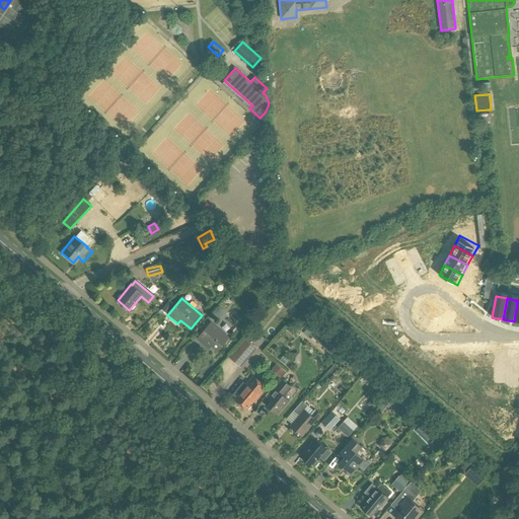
[(161,310),(166,314),(174,305),(169,301),(161,310)]
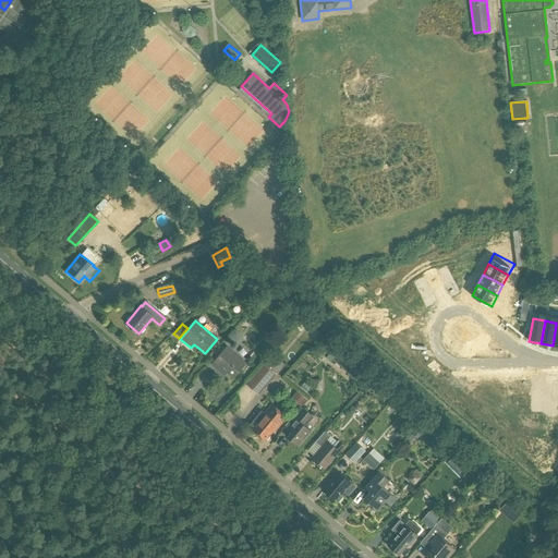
[(235,330),(243,339),(252,332),(244,324),(235,330)]
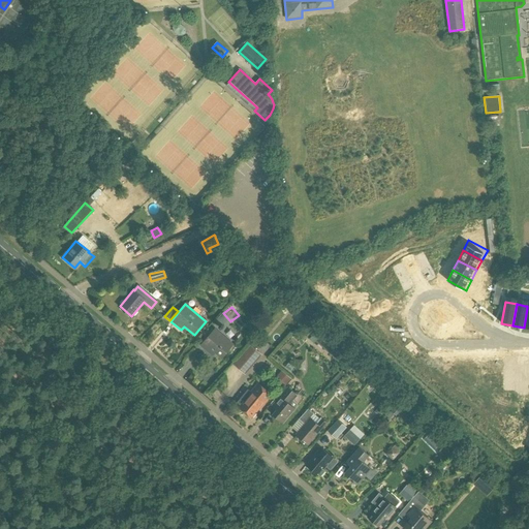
[(318,330),(310,339),(314,343),(316,341),(322,335),(324,333),(319,329),(318,330)]
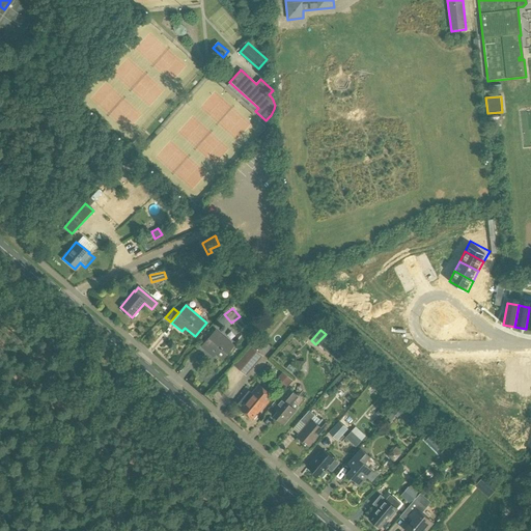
[(201,348),(210,356),(213,353),(222,360),(234,346),(216,331),(201,348)]
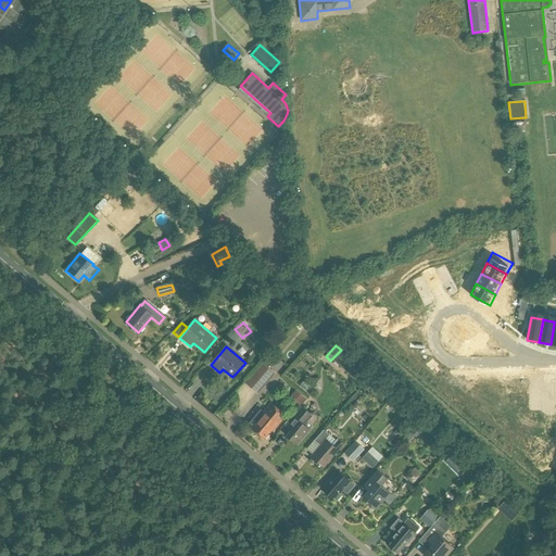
[(287,369),(293,361),(288,356),(281,366),(287,369)]
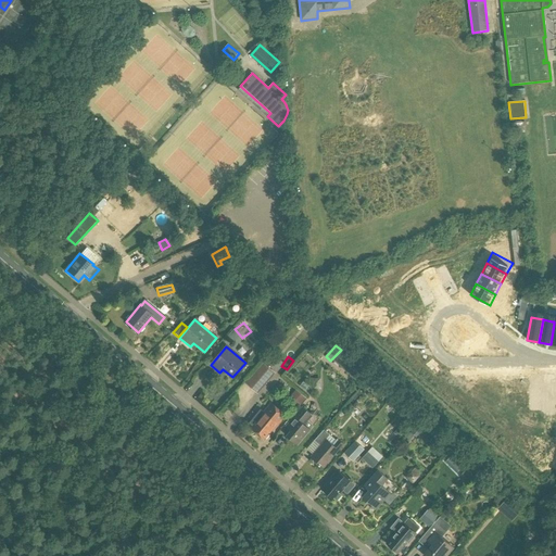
[(269,359),(265,366),(262,364),(252,378),(265,387),(279,365),(269,359)]
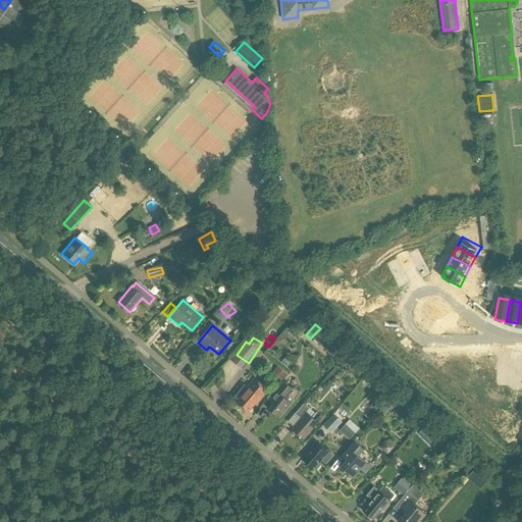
[(331,342),(325,349),(336,360),(344,353),(345,351),(340,347),(332,341),(331,342)]
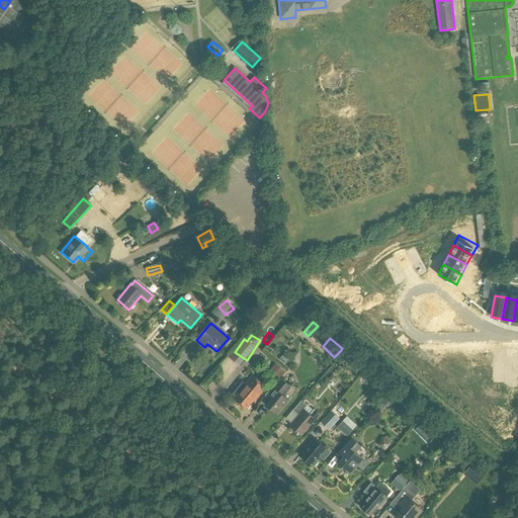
[(282,359),(276,367),(282,371),(288,363),(282,359)]
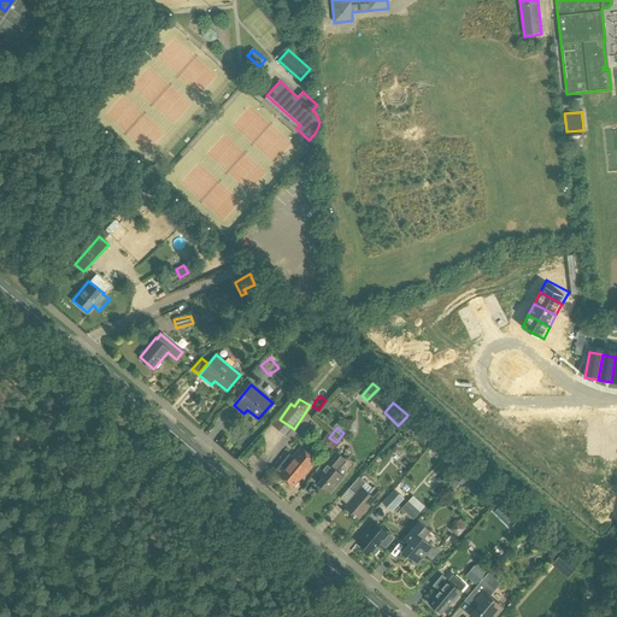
[(289,454),(276,469),(281,474),(280,476),(293,487),(307,470),(309,471),(317,462),(301,448),(293,457),(289,454)]
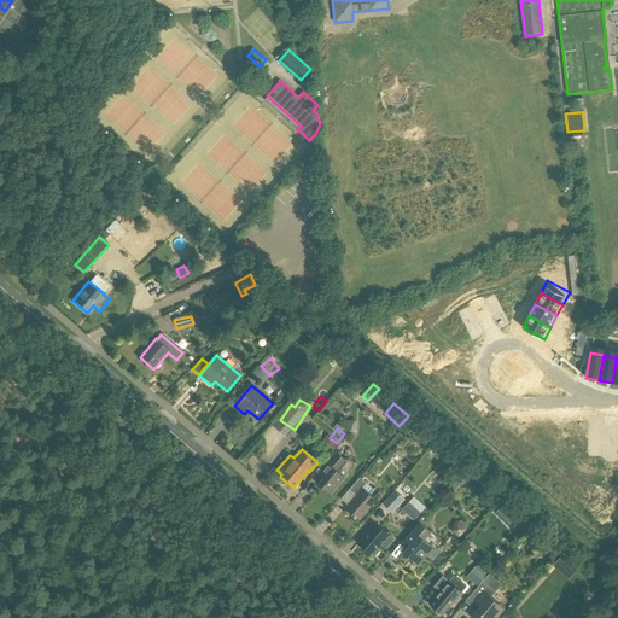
[(318,474),(324,479),(319,484),(330,495),(344,478),(347,474),(347,472),(342,468),(347,462),(336,453),(318,474)]
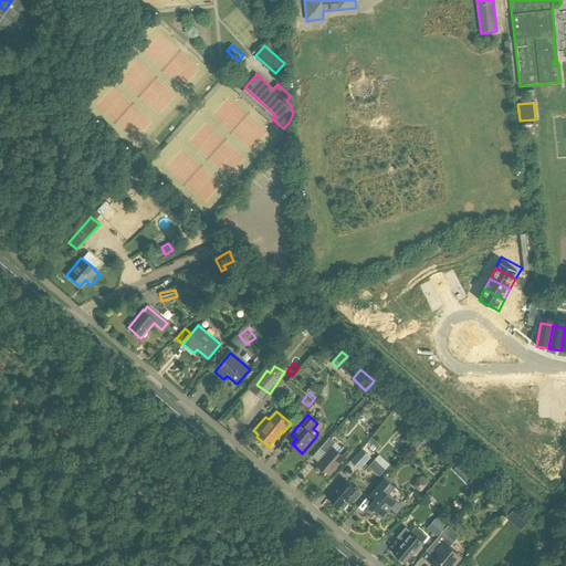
[(432,437),(427,433),(420,441),(425,446),(432,437)]
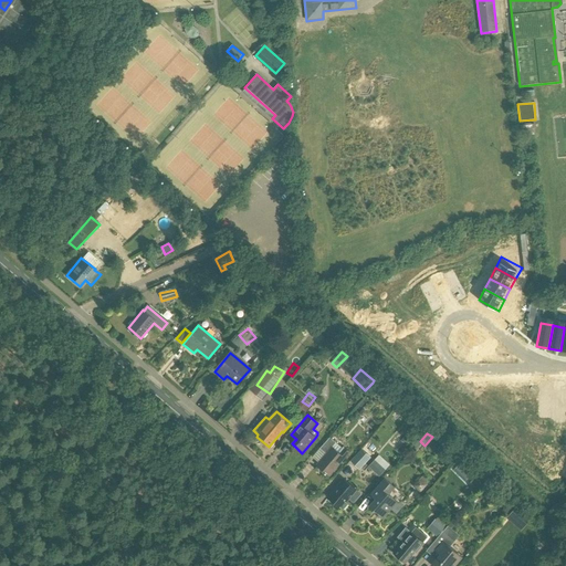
[(317,464),(329,475),(349,452),(344,448),(339,453),(332,447),(336,442),(331,438),(321,449),(326,453),(317,464)]
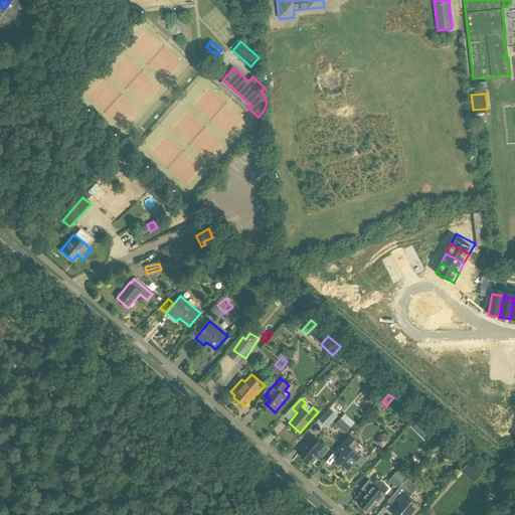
[(337,416),(329,408),(319,419),(327,427),(337,416)]
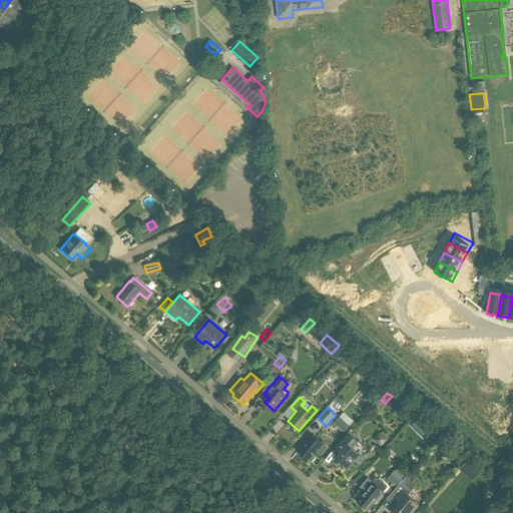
[(335,423),(344,432),(350,427),(341,417),(335,423)]
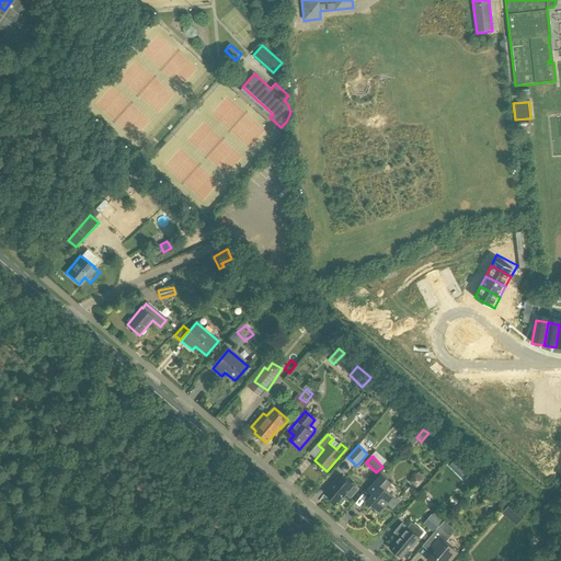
[(455,471),(461,465),(456,459),(449,466),(455,471)]
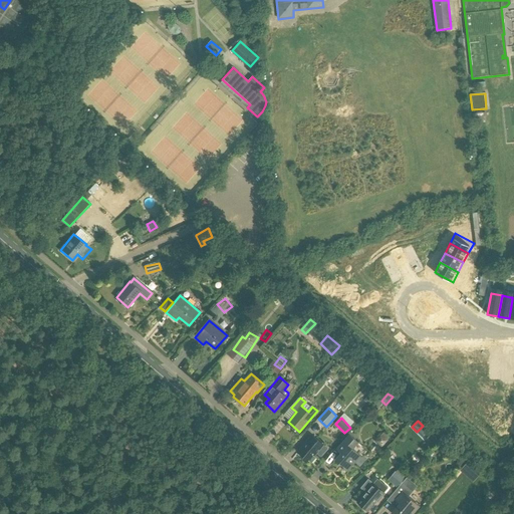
[(297,452),(309,462),(309,461),(311,463),(315,458),(314,456),(323,445),(311,435),(297,452)]
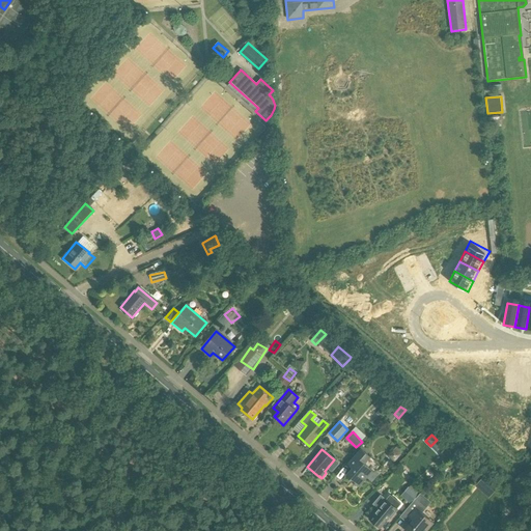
[(345,475),(359,486),(366,478),(371,482),(376,476),(364,465),(369,457),(364,452),(360,449),(347,465),(352,469),(345,475)]
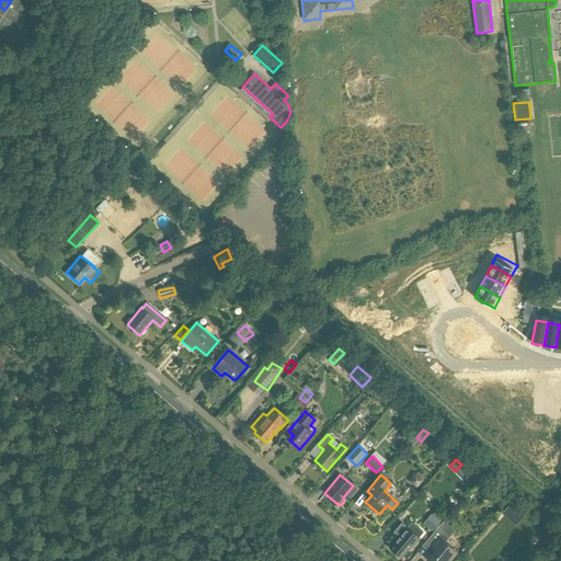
[(426,522),(436,530),(442,524),(432,515),(426,522)]
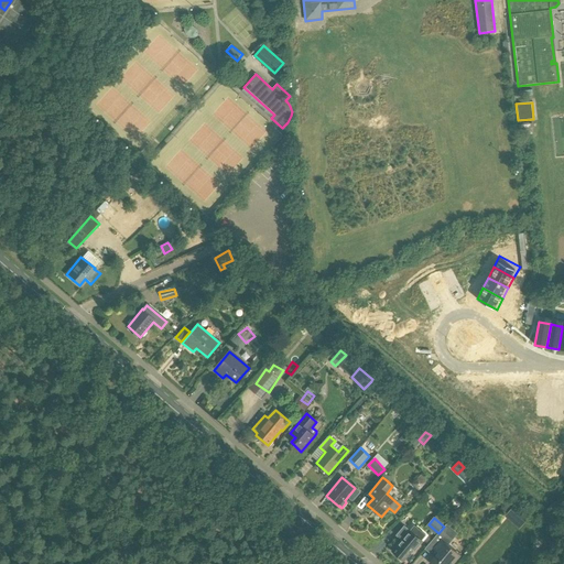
[(431,563),(452,563),(461,555),(448,544),(452,540),(458,533),(447,524),(433,540),(438,544),(435,549),(440,552),(431,563)]
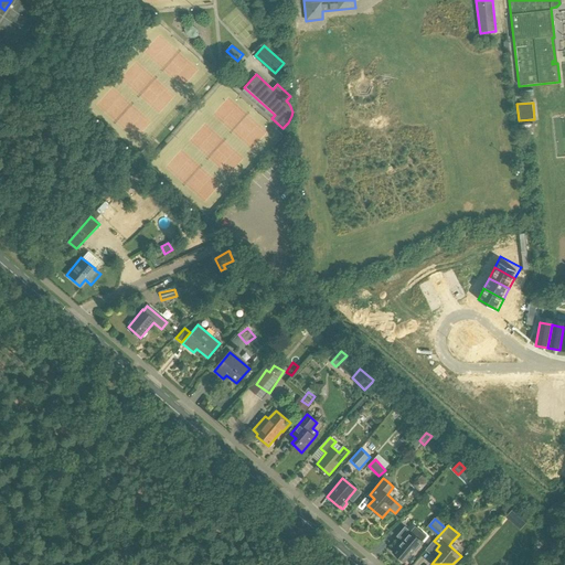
[(393,552),(404,562),(414,550),(414,548),(417,544),(422,547),(426,543),(417,534),(413,529),(409,532),(405,528),(397,536),(403,541),(393,552)]
